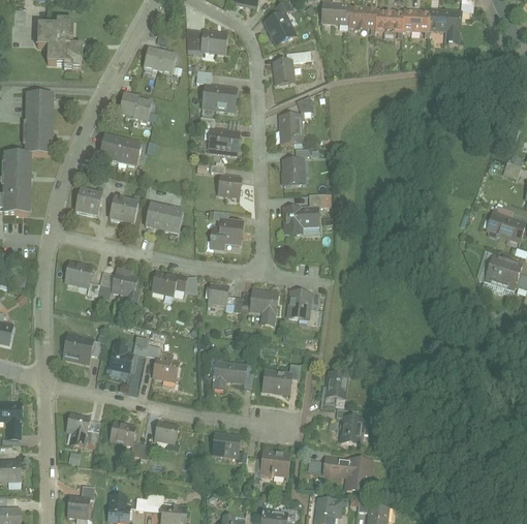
[(235,0),(234,5),(256,9),(258,0),(235,0)]
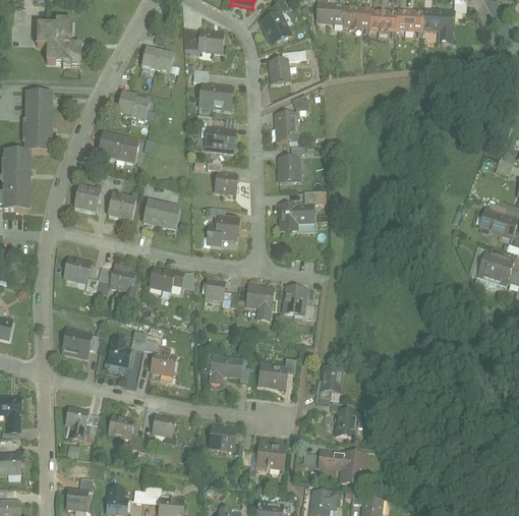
[(344,6),(344,2),(335,2),(335,0),(327,0),(327,1),(316,1),(315,22),(343,24),(344,6)]
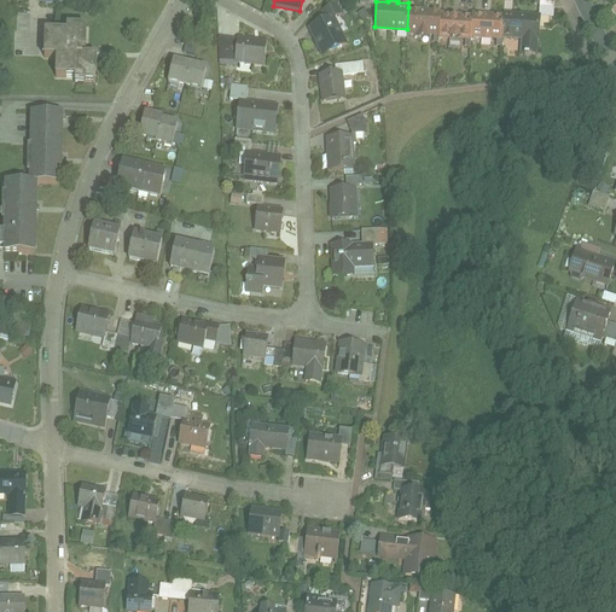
[(539,0),(539,12),(540,12),(540,16),(553,16),(555,0),(539,0)]
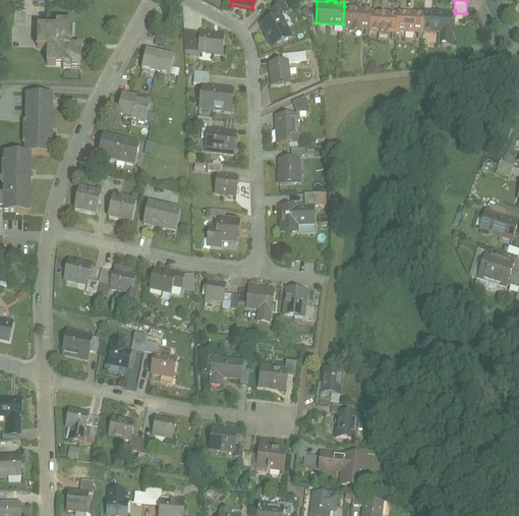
[(258,20),(272,47),(293,36),(282,11),(285,10),(281,2),(270,8),(272,14),(258,20)]
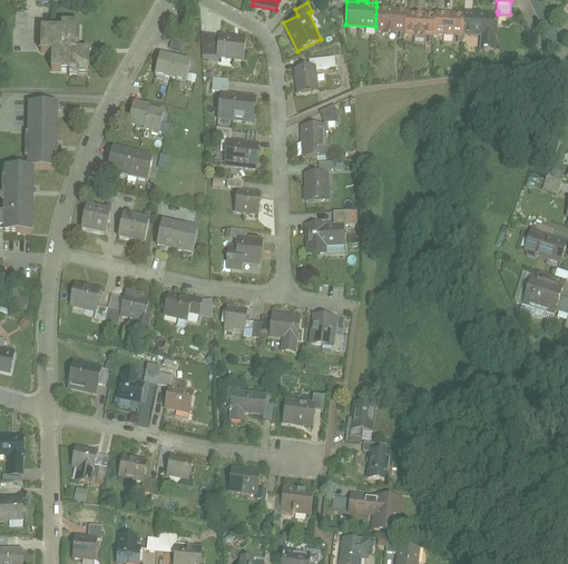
[(340,13),(335,6),(329,9),(334,17),(340,13)]
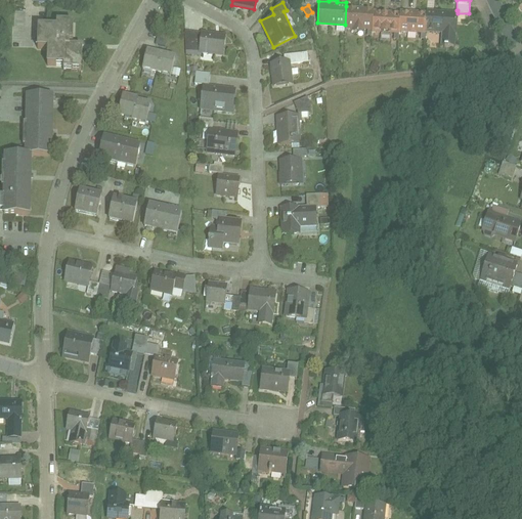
[(354,6),(346,6),(345,25),(345,27),(372,29),(373,8),(373,7),(364,7),(364,5),(354,5),(354,6)]
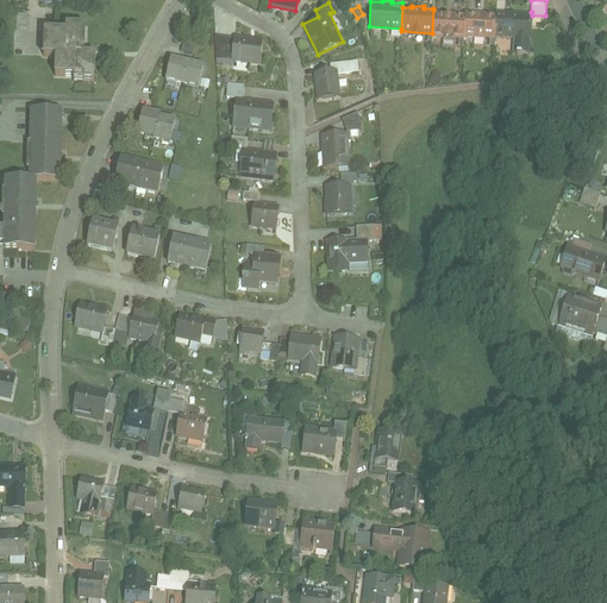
[(463,12),(433,10),(432,33),(431,36),(462,37),(462,35),(463,12)]
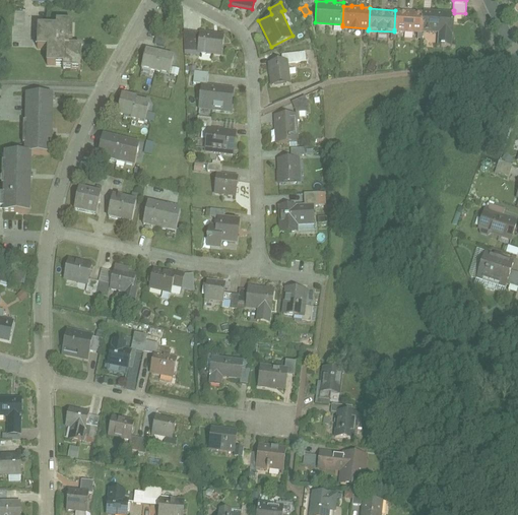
[(395,10),(394,29),(423,31),(423,30),(424,10),(395,8),(395,10)]
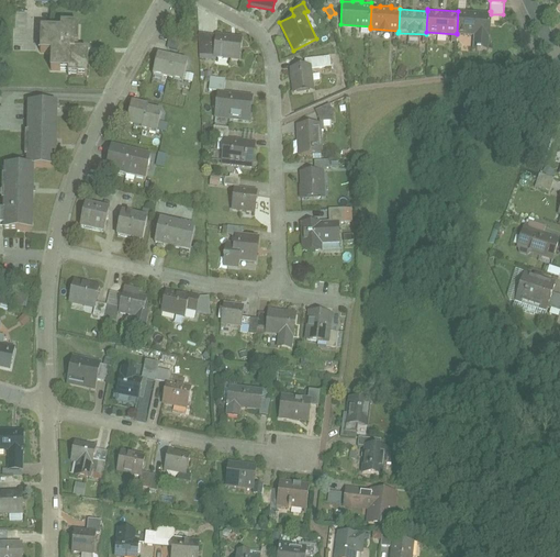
[(458,11),(457,33),(474,33),(473,48),(489,49),(491,14),(491,11),(490,11),(458,10),(458,11)]
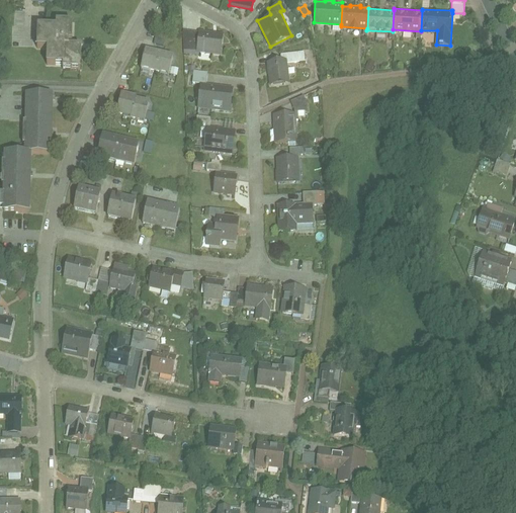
[(79,68),(79,45),(67,45),(67,41),(70,41),(70,22),(54,21),(54,26),(34,25),(33,47),(45,47),(44,64),(60,64),(60,67),(79,68)]
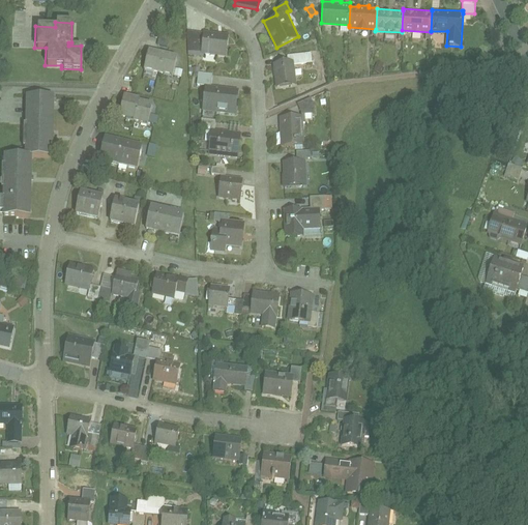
[(227,31),(202,29),(202,31),(201,51),(200,53),(225,55),(227,31)]
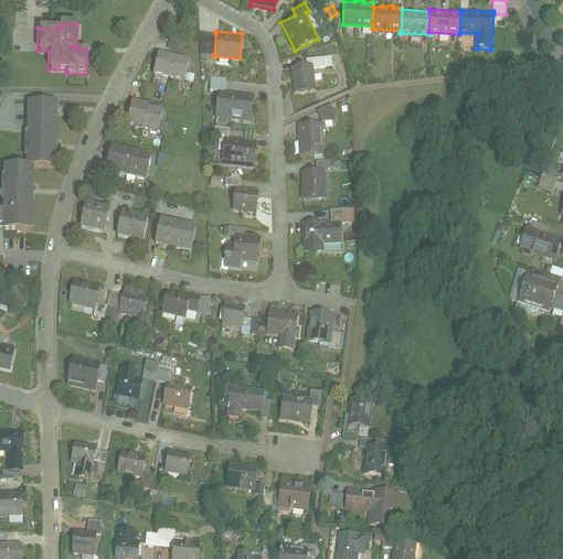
[(200,53),(214,54),(215,33),(200,32),(199,38),(200,53)]
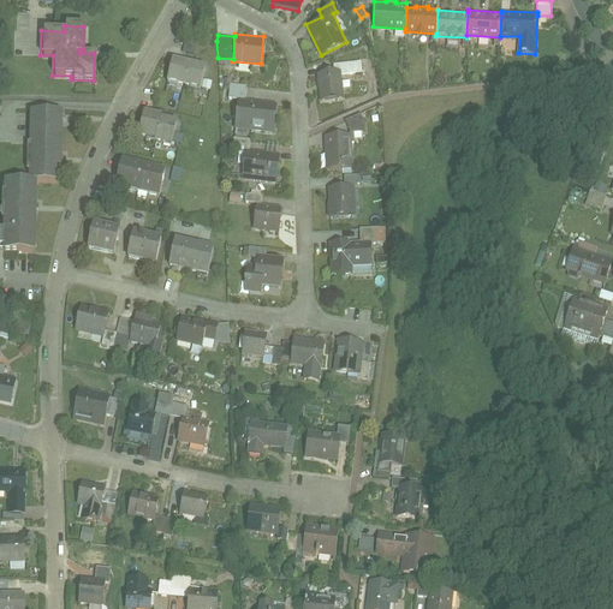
[(203,64),(171,55),(166,79),(198,87),(203,64)]
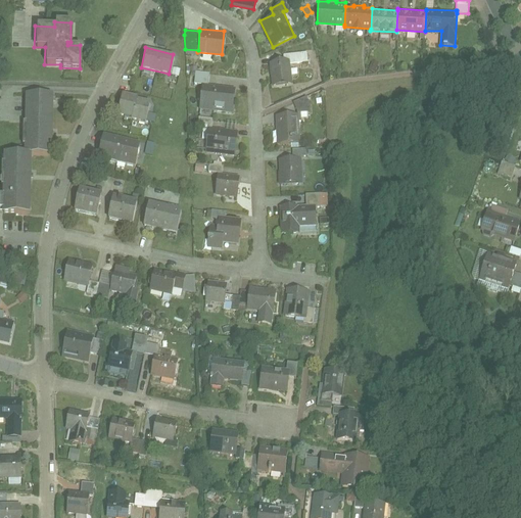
[(283,52),(283,59),(289,59),(290,63),(308,62),(306,50),(283,52)]
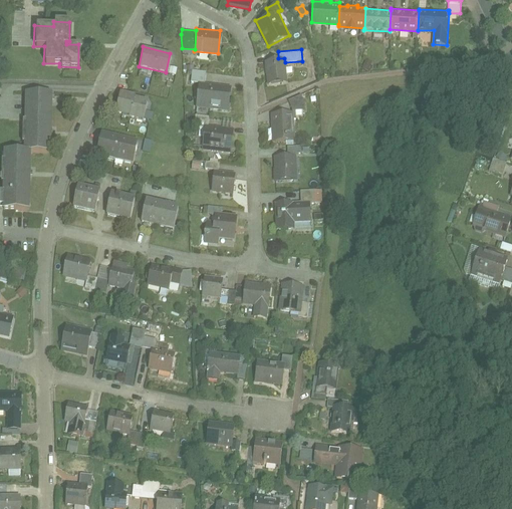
[(368,68),(372,59),(365,57),(361,66),(368,68)]
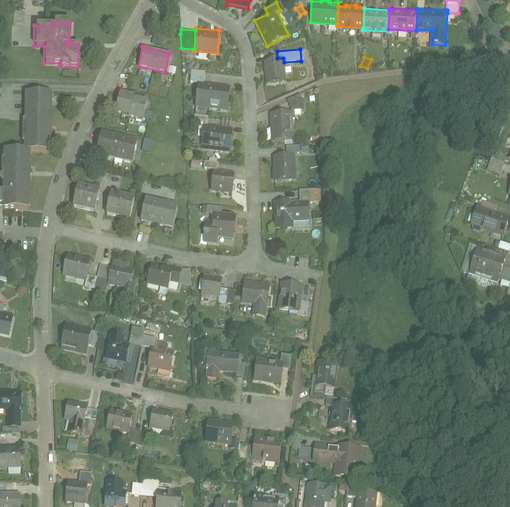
[(277,58),(263,59),(265,83),(285,81),(284,62),(283,58),(277,58)]
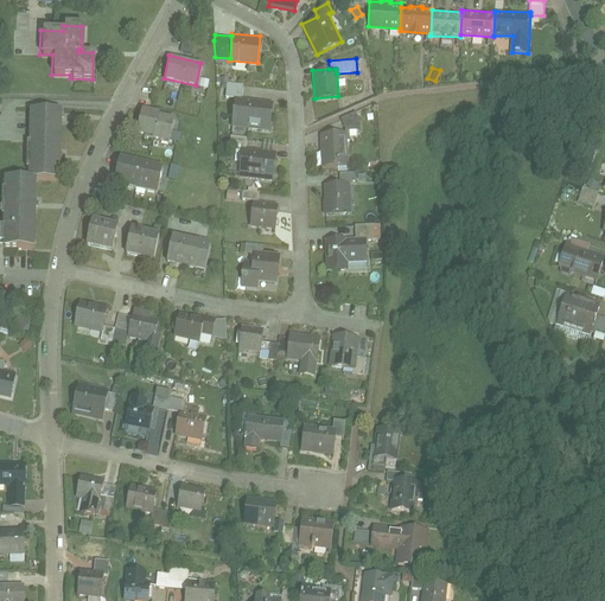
[(234,96),(241,97),(242,84),(227,82),(225,95),(234,96)]
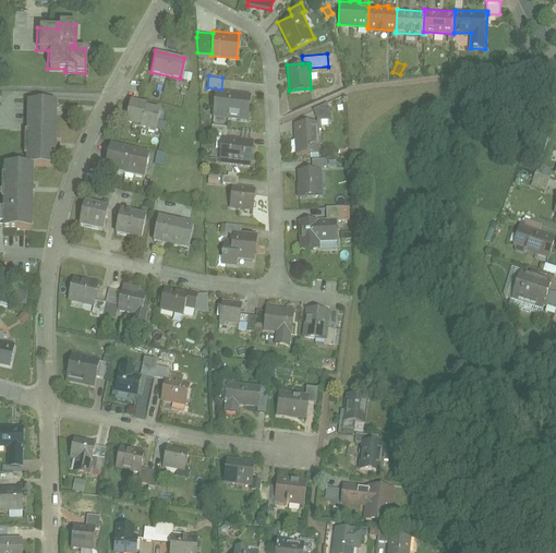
[(248,120),(251,93),(221,89),(215,88),(212,116),(248,120)]
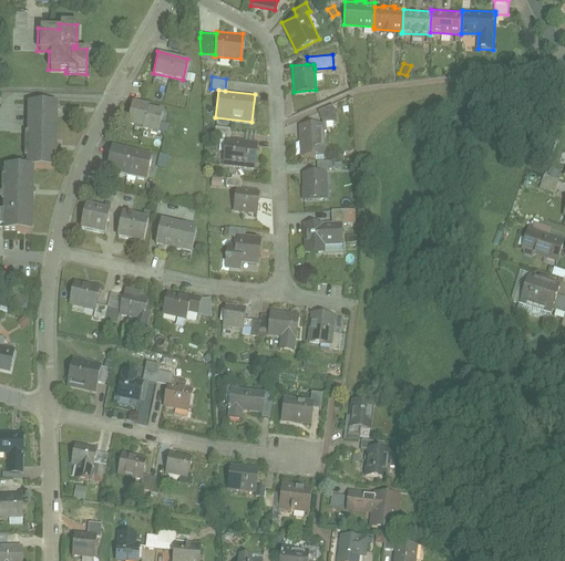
[(162,108),(149,105),(150,103),(131,99),(125,124),(143,128),(143,130),(155,133),(162,108)]
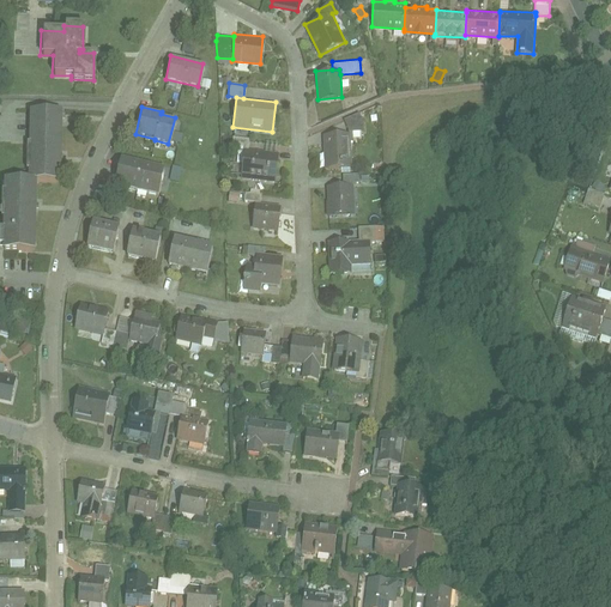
[(59,178),(61,110),(28,109),(25,177),(35,177),(59,178)]
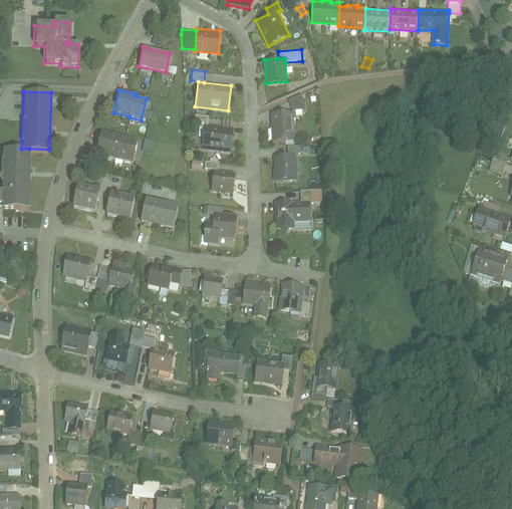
[(306,100),(303,92),(291,98),(293,106),(306,105),(306,100)]
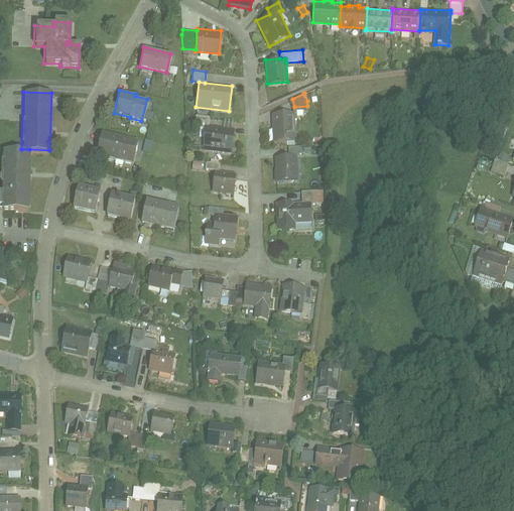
[(297,111),(274,112),(275,138),(298,137),(297,111)]
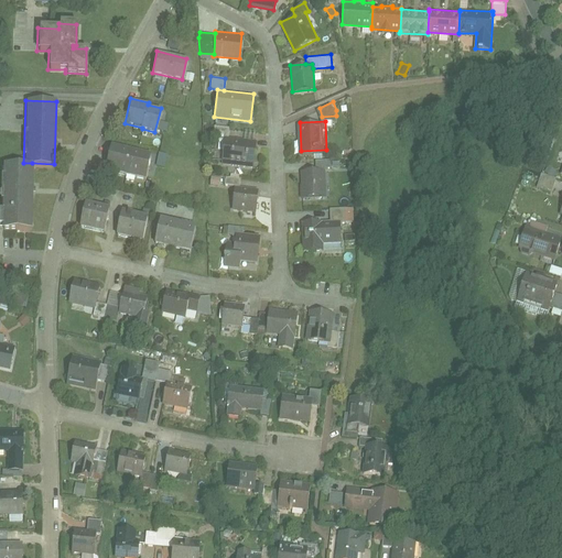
[(224,137),(228,138),(229,127),(213,126),(212,135),(224,137)]
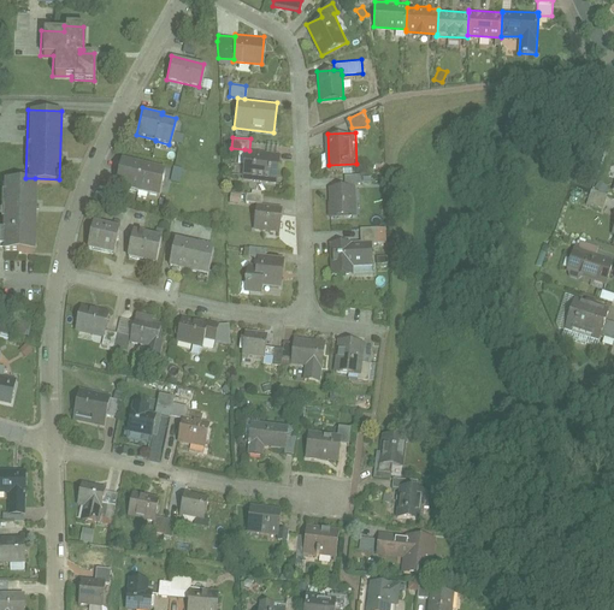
[(276,182),(279,154),(249,150),(244,149),(242,177),(276,182)]
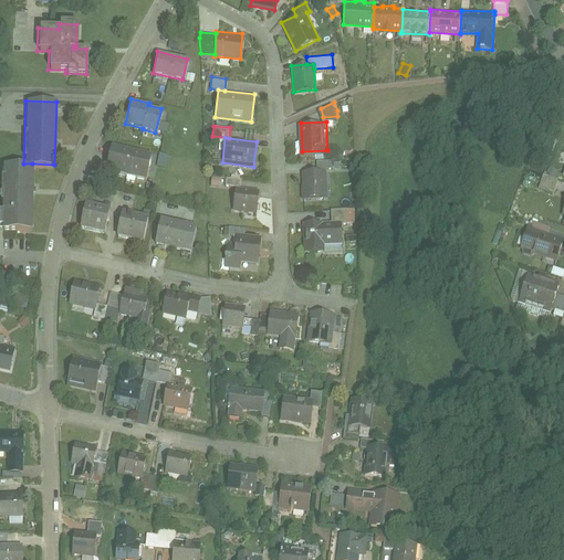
[(103,170),(145,180),(150,154),(110,145),(103,170)]
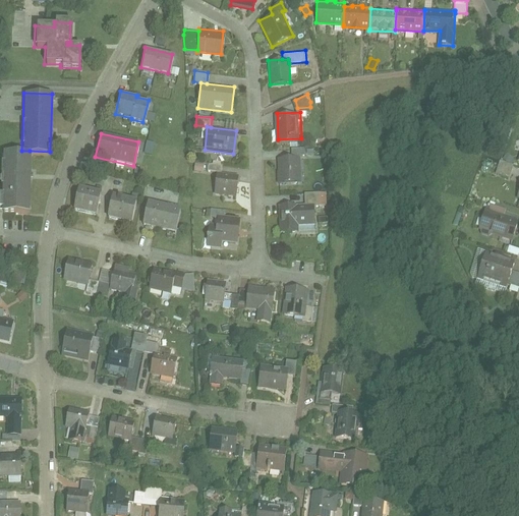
[(147,148),(155,149),(156,137),(148,136),(147,148)]
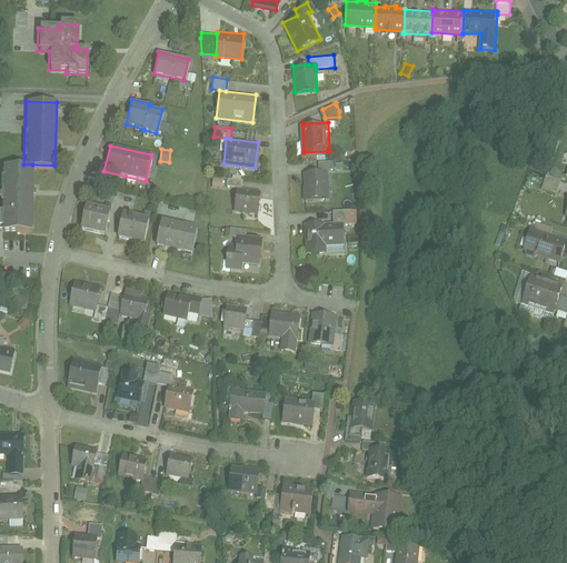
[(32,164),(23,164),(3,163),(2,209),(1,223),(1,229),(31,230),(32,164)]
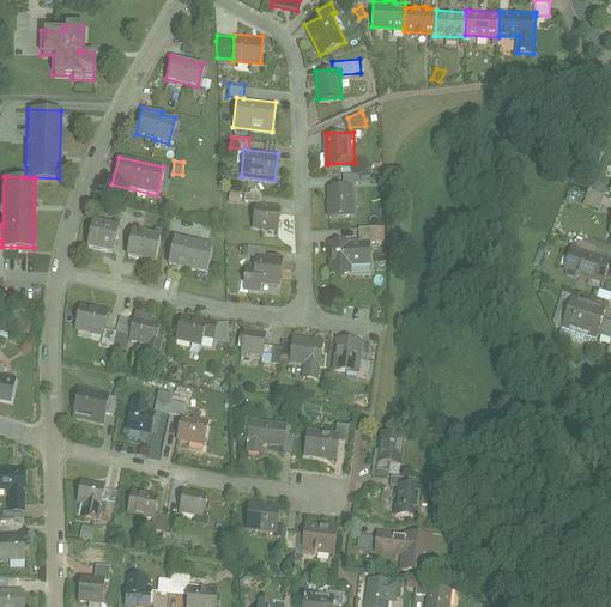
[(354,182),(330,182),(330,211),(355,210),(354,182)]
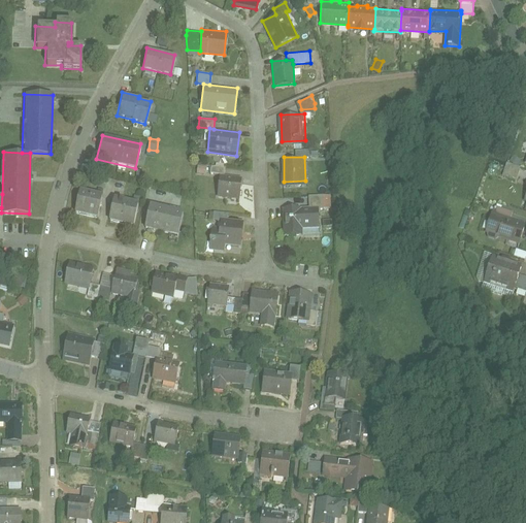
[(205,171),(205,164),(197,163),(196,170),(205,171)]
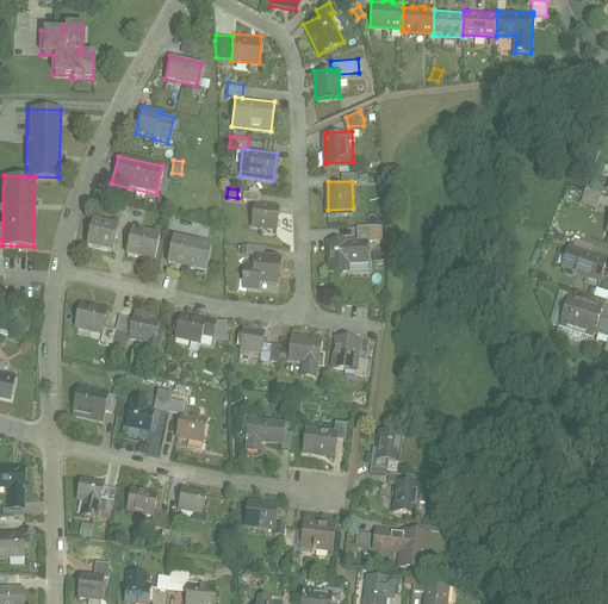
[(253,200),(258,200),(258,192),(248,191),(241,190),(241,199),(253,200)]
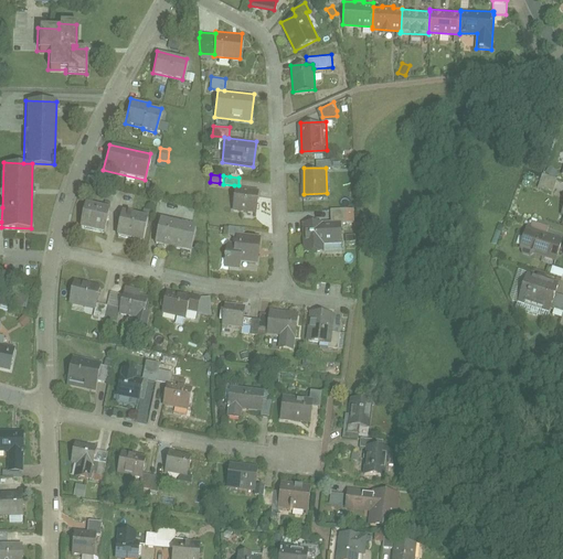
[(255,211),(257,187),(238,185),(234,185),(232,208),(255,211)]
